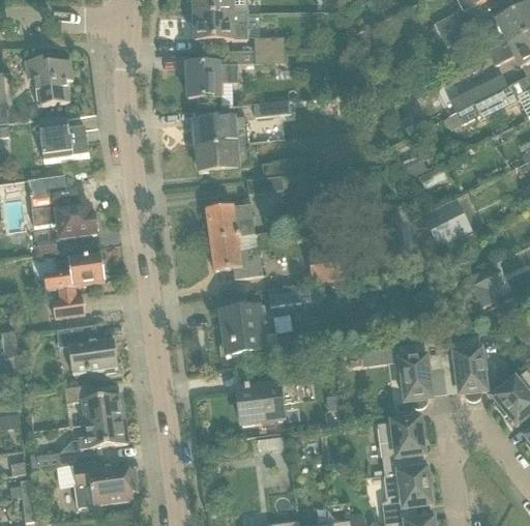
[(190,0),(190,2),(195,2),(195,13),(245,12),(247,12),(247,0),(190,0)]
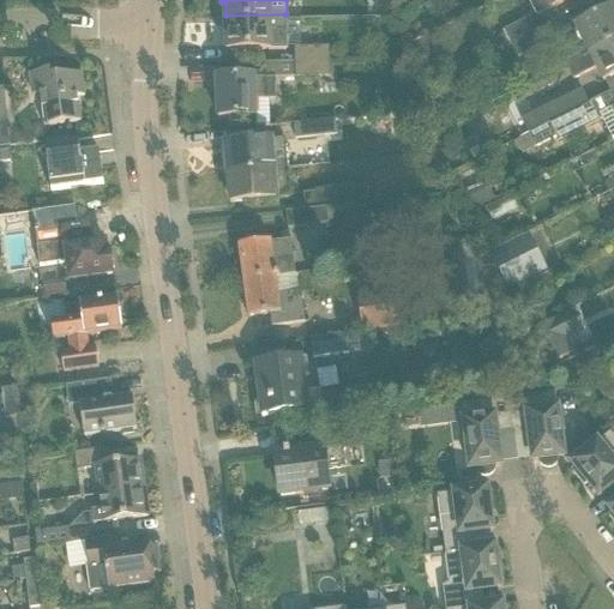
[(530,0),(536,12),(559,0),(530,0)]
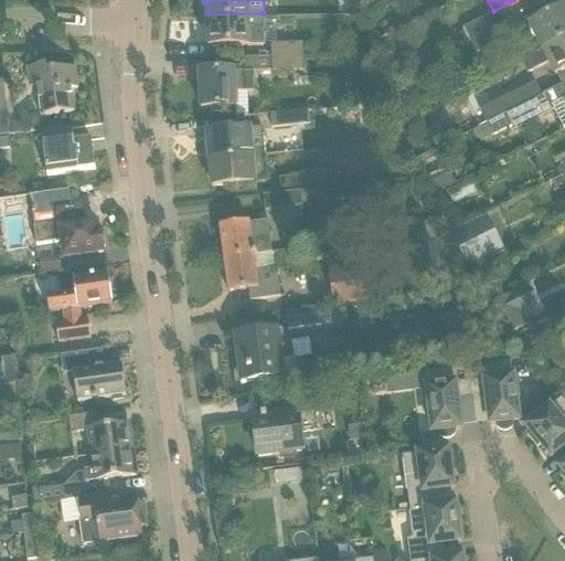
[(564,34),(564,6),(564,3),(530,21),(543,45),(564,34)]
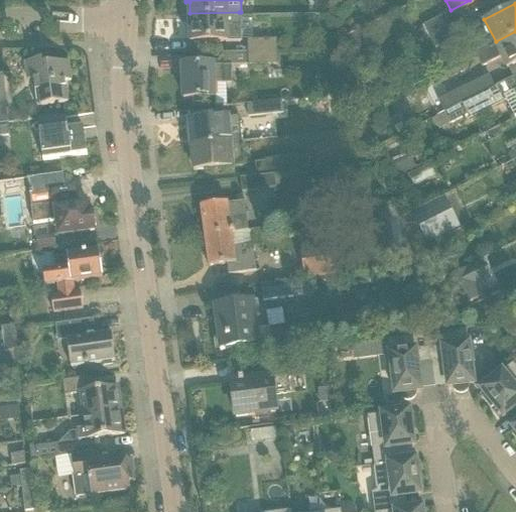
[(429,33),(449,23),(444,11),(423,22),(429,33)]
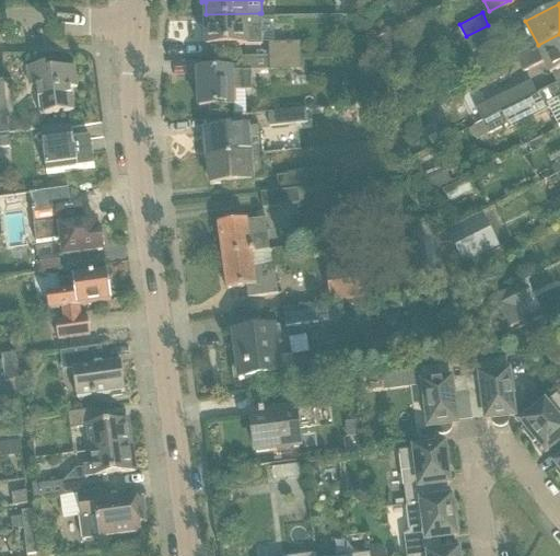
[(206,27),(206,42),(206,43),(260,42),(260,39),(260,15),(259,13),(206,14),(206,27)]
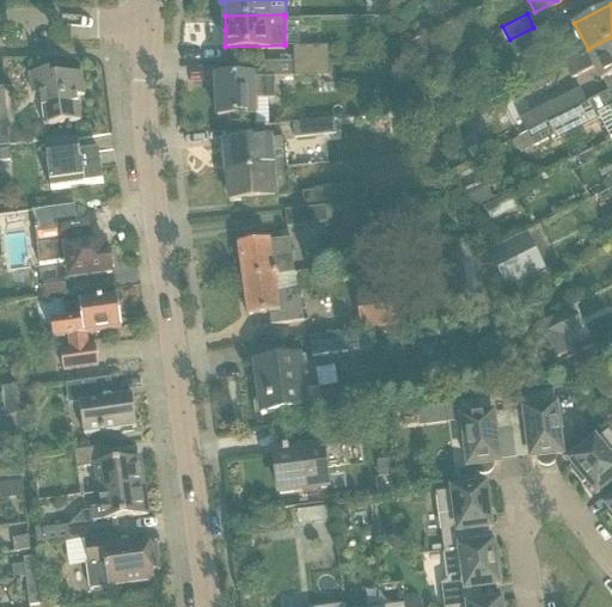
[(546,22),(533,28),(509,40),(515,53),(552,35),(546,22)]
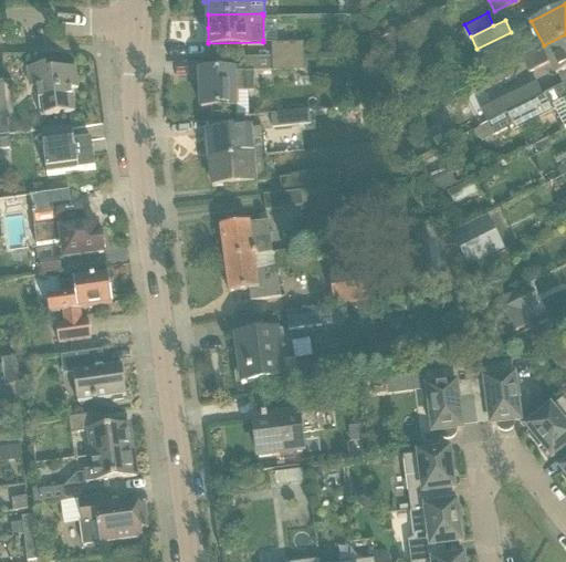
[(565,34),(544,45),(523,56),(528,69),(549,58),(556,71),(565,65),(565,34)]
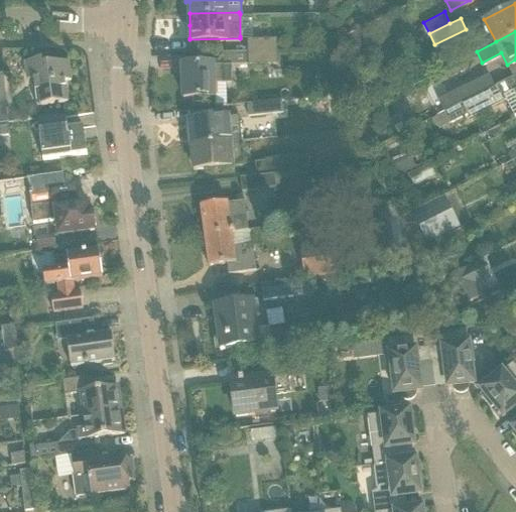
[(247,49),(277,48),(276,35),(247,36),(247,49)]
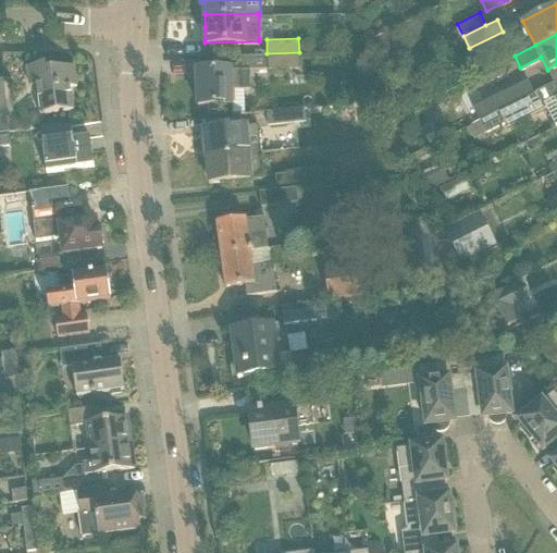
[(299,52),(267,53),(267,66),(299,66),(299,64),(299,56),(299,52)]
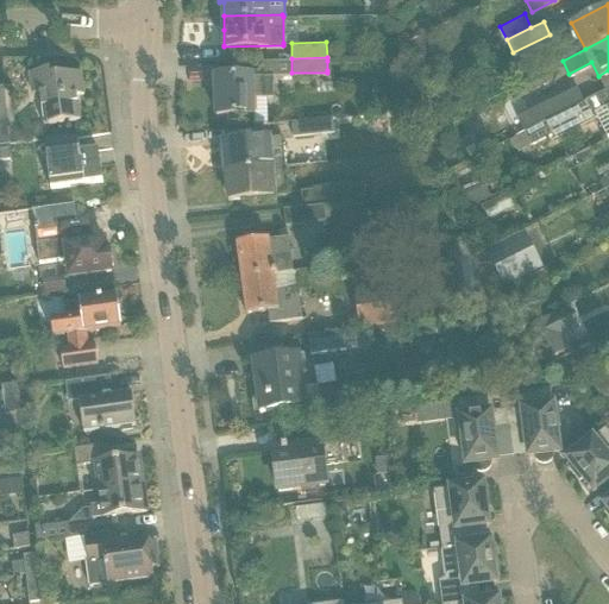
[(83,92),(80,69),(50,73),(49,67),(30,69),(32,88),(38,87),(41,105),(46,104),(49,121),(80,118),(76,92),(83,92)]
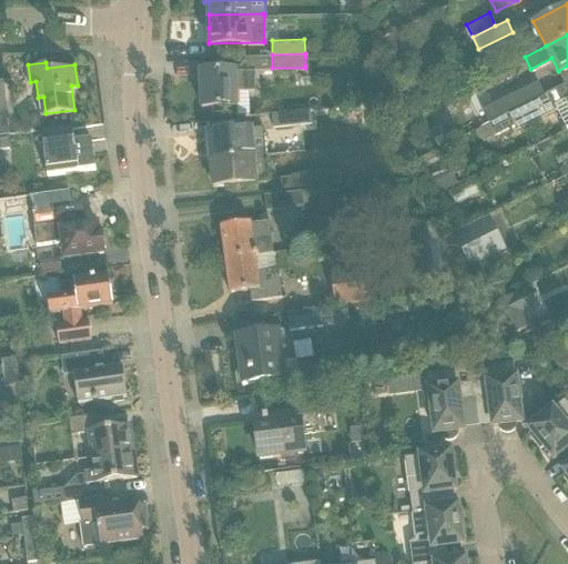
[(204,68),(200,68),(201,82),(201,83),(202,83),(202,104),(202,106),(235,104),(235,103),(234,103),(234,89),(249,89),(255,89),(254,69),(245,69),(234,69),(234,68),(204,68)]
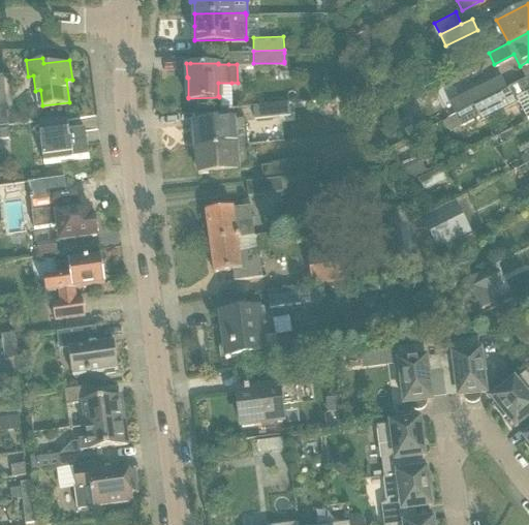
[(528,73),(506,86),(456,112),(461,123),(478,115),(480,118),(518,99),(516,95),(526,90),(528,95),(528,73)]
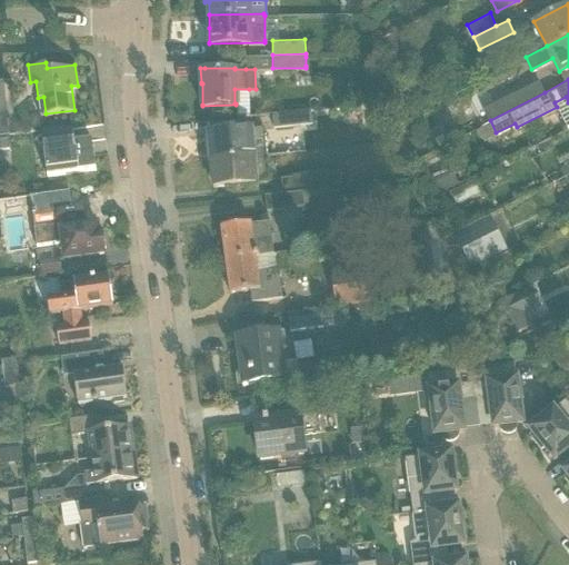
[(538,80),(515,91),(483,107),(490,120),(545,92),(538,80)]
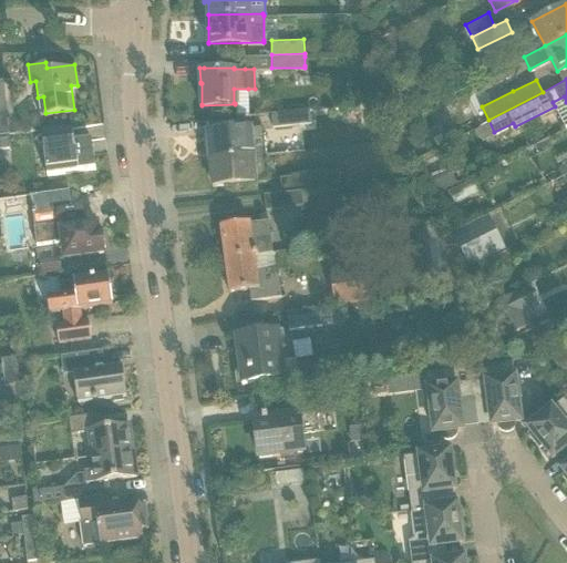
[(310,121),(309,109),(272,112),(274,124),(310,121)]
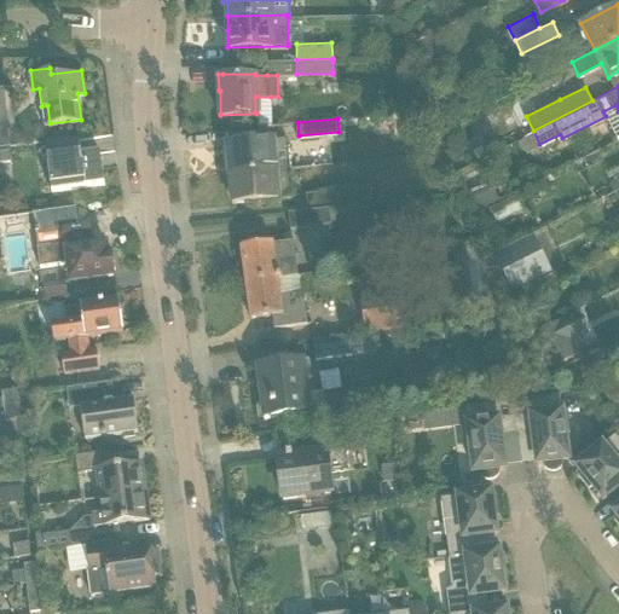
[(79,134),(45,139),(51,187),(104,181),(100,155),(99,149),(81,151),(79,134)]
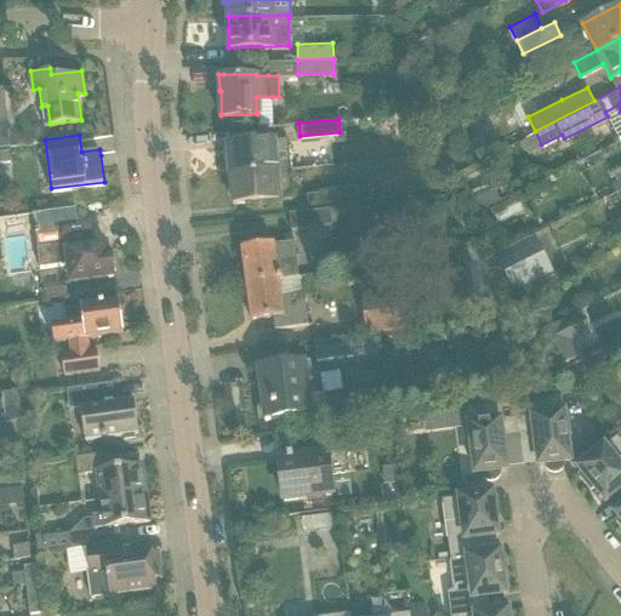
[(291,166),(289,149),(288,136),(227,142),(231,171),(291,166)]
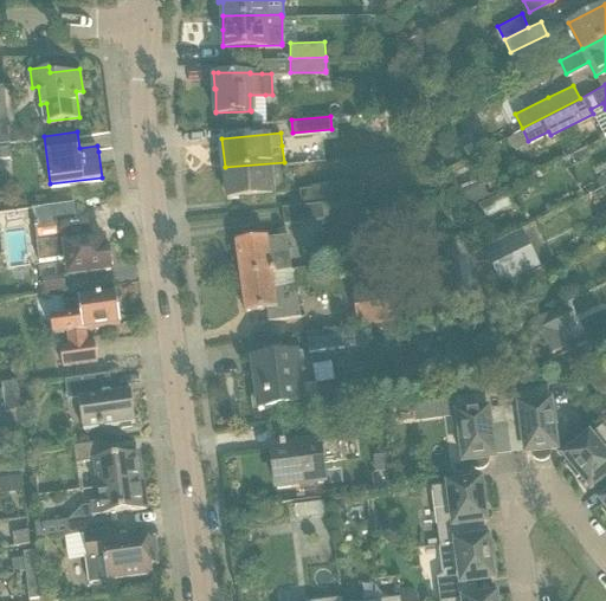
[(8,140),(0,141),(0,156),(10,156),(8,140)]
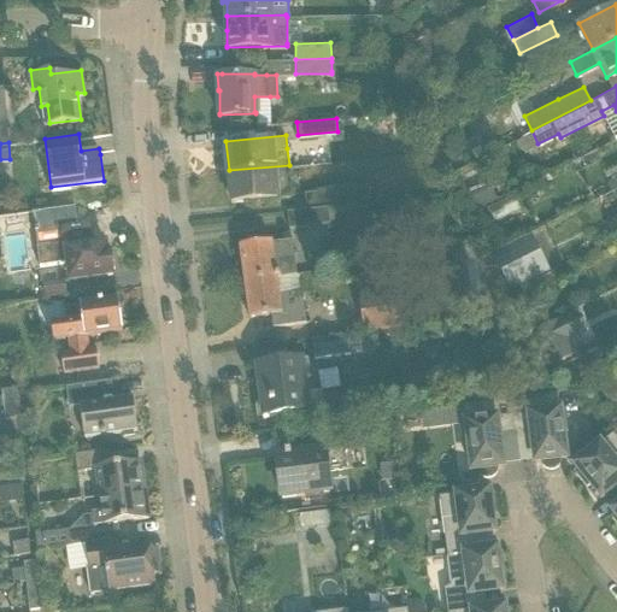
[(480,143),(471,148),(476,158),(486,153),(480,143)]
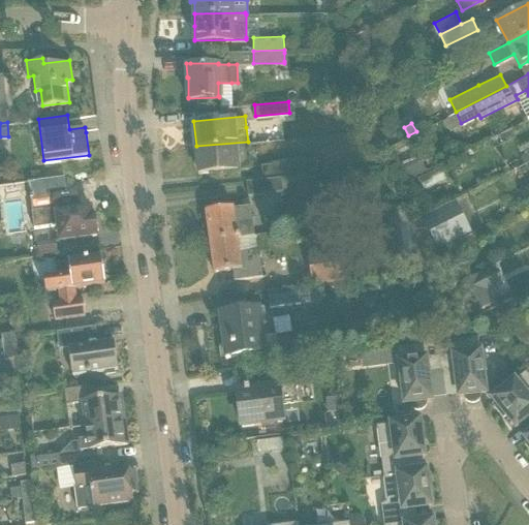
[(248,142),(196,146),(198,172),(250,166),(250,156),(248,142)]
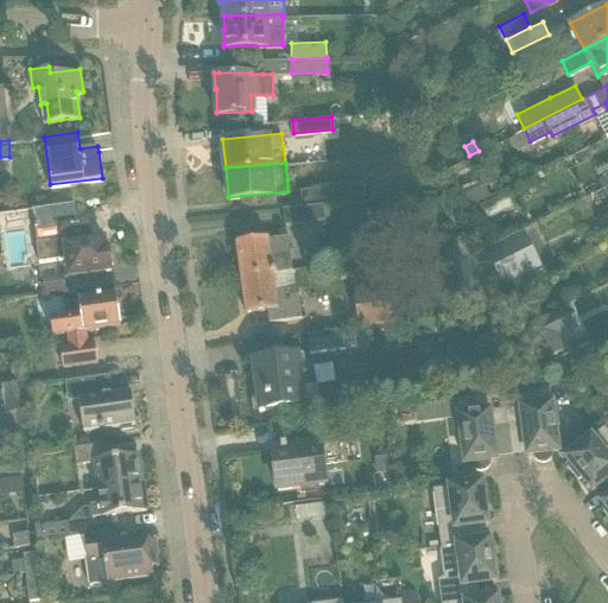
[(458,186),(467,205),(489,195),(481,176),(458,186)]
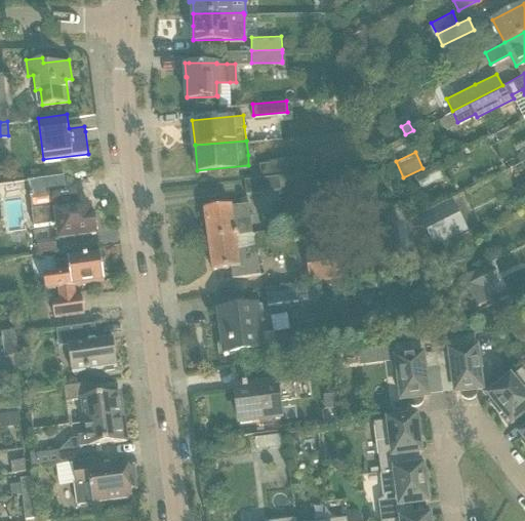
[(313,156),(259,163),(260,176),(278,174),(315,170),(313,156)]
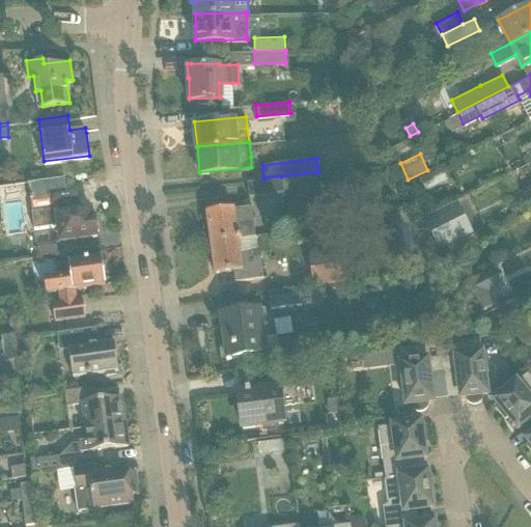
[(263,178),(247,179),(249,194),(283,190),(281,176),(263,178)]
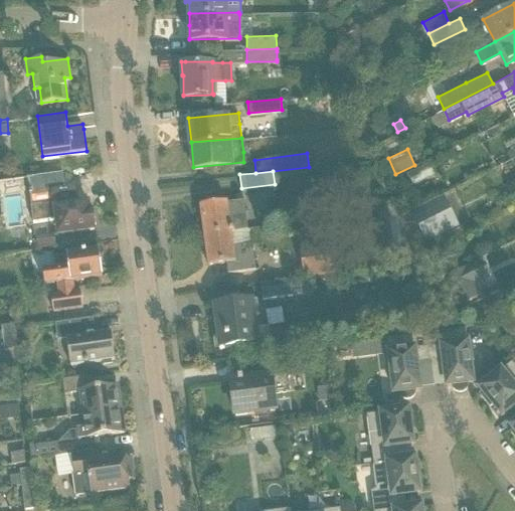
[(443,193),(410,209),(425,239),(459,223),(443,193)]
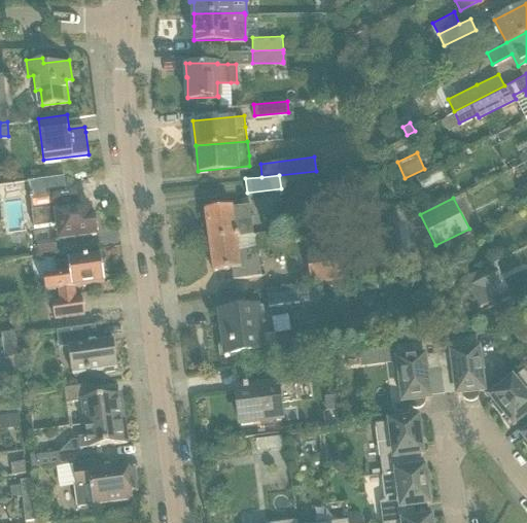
[(249,203),(243,204),(232,205),(232,204),(205,208),(209,238),(236,235),(253,233),(249,203)]
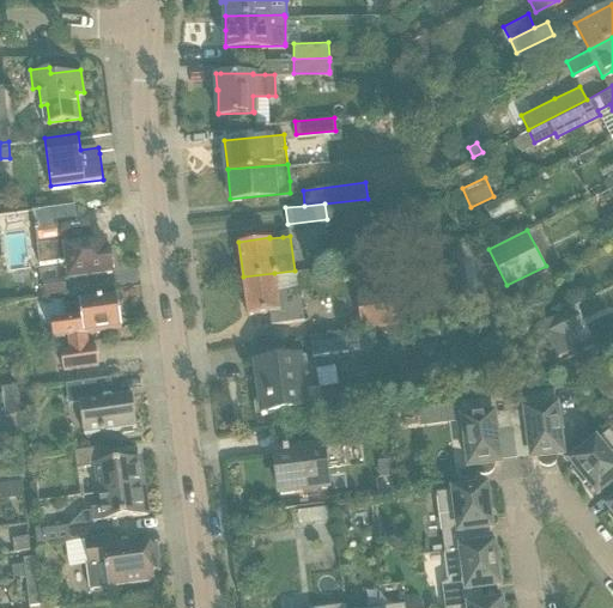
[(65,238),(37,242),(40,261),(67,257),(70,274),(111,269),(111,266),(114,263),(113,254),(110,253),(109,249),(107,249),(105,238),(66,244),(65,238)]
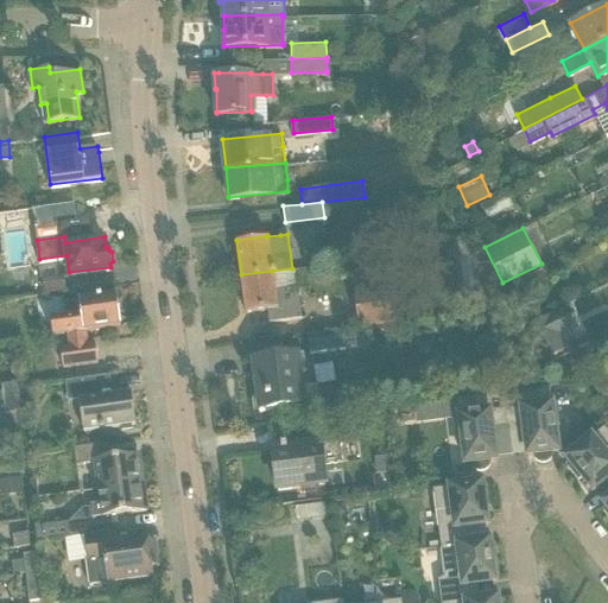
[(481,240),(453,243),(462,311),(482,309),(510,305),(499,281),(479,284),(476,261),(489,259),(481,240)]
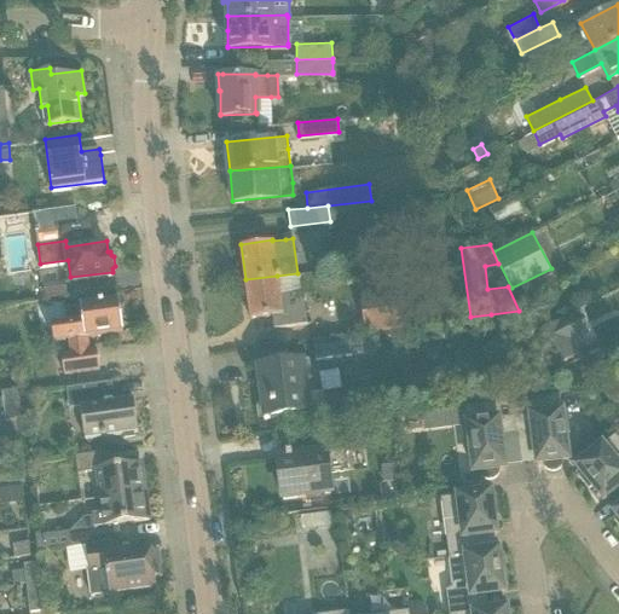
[(279,294),(277,276),(246,279),(250,316),(273,312),(275,325),(307,322),(304,297),(298,291),(279,294)]
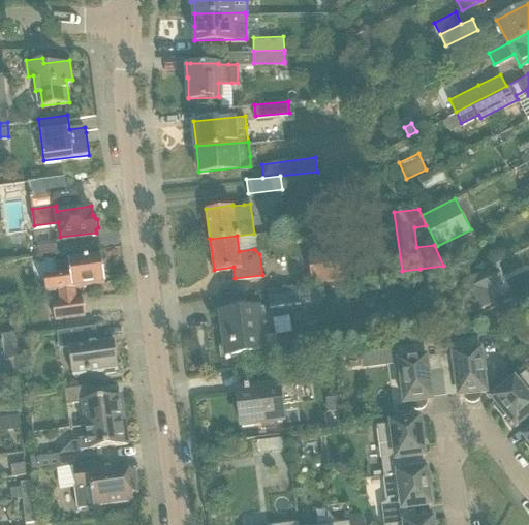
[(55,238),(35,241),(36,252),(57,250),(55,238)]
